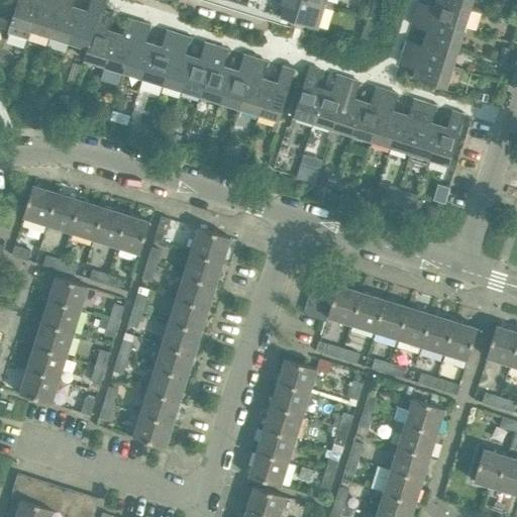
[(30,29),(38,0),(17,0),(10,23),(30,29)]
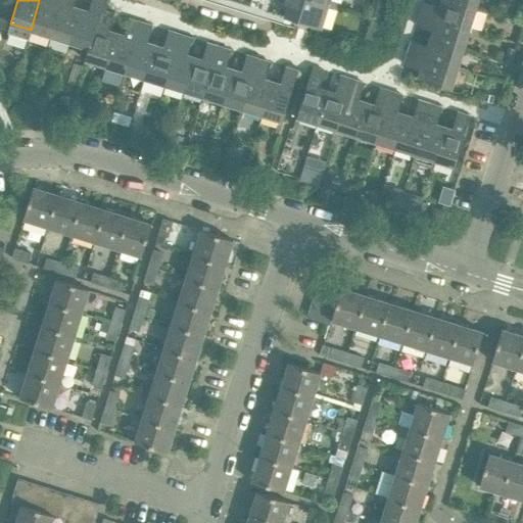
[(50,36),(61,0),(39,0),(31,30),(50,36)]
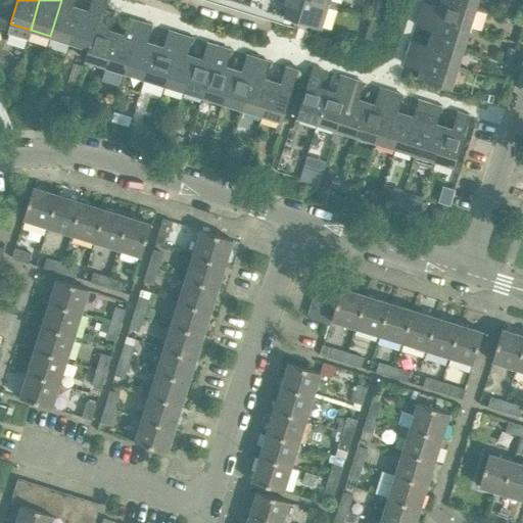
[(70,42),(81,9),(73,6),(74,0),(61,0),(50,36),(70,42)]
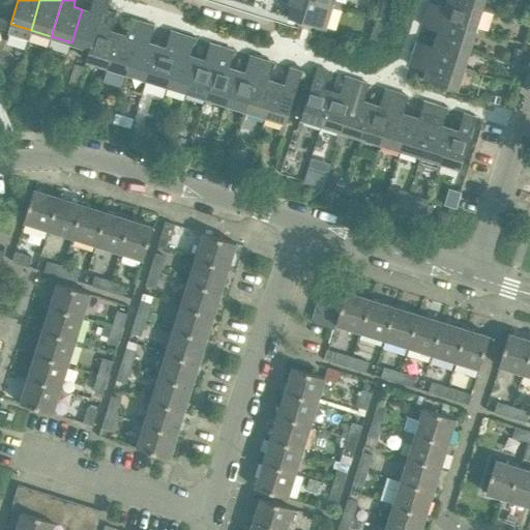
[(90,49),(102,10),(104,10),(107,0),(92,0),(89,11),(82,9),(71,42),(89,49),(90,49)]
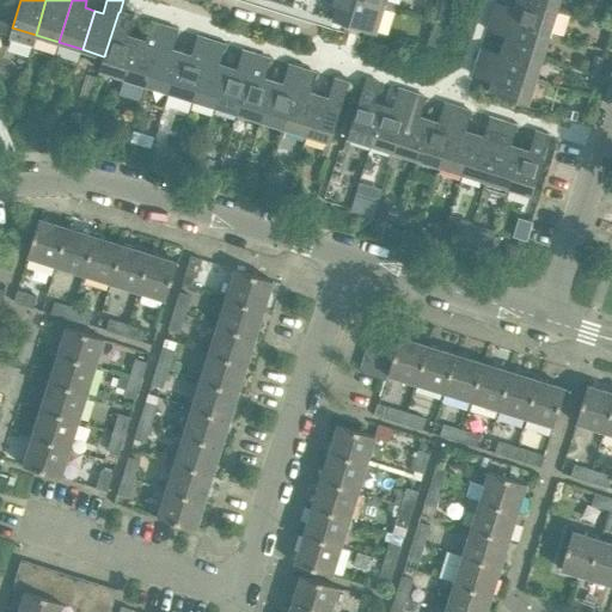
[(268,0),(375,34),(385,0),(268,0)]
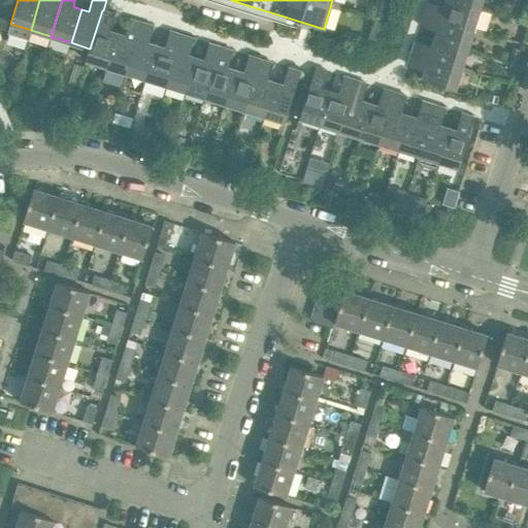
[(473,30),(480,10),(446,0),(443,7),(427,2),(423,14),(444,22),(473,30)]
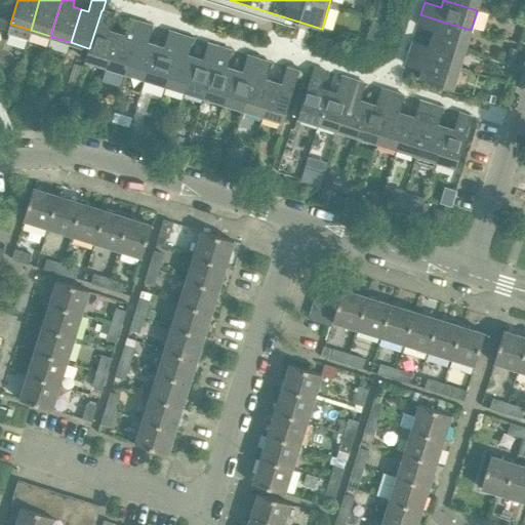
[(443,0),(477,10),(480,0),(443,0)]
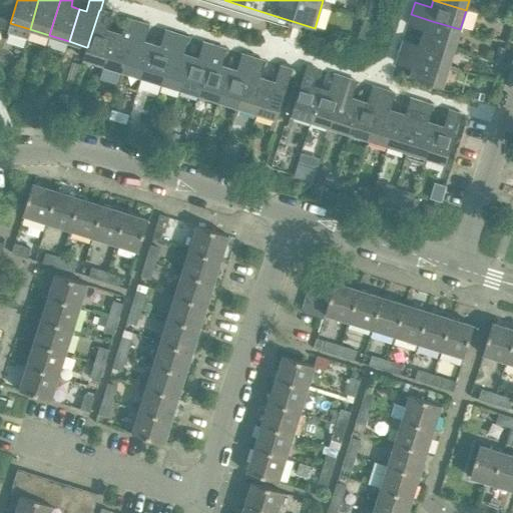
[(103,65),(113,32),(105,30),(110,14),(100,10),(99,10),(87,47),(86,47),(83,58),(103,65)]
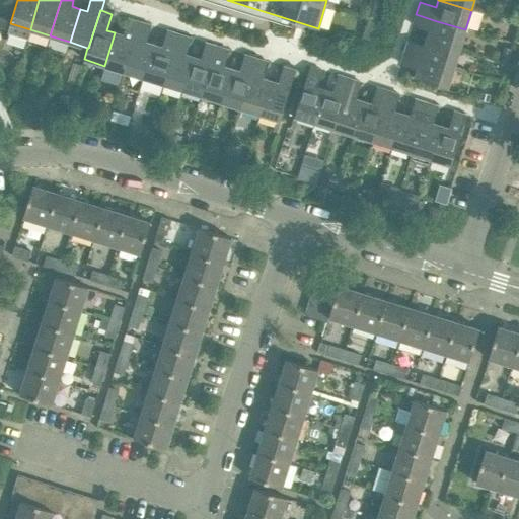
[(459,50),(465,29),(437,21),(416,14),(413,25),(429,30),(427,39),(459,50)]
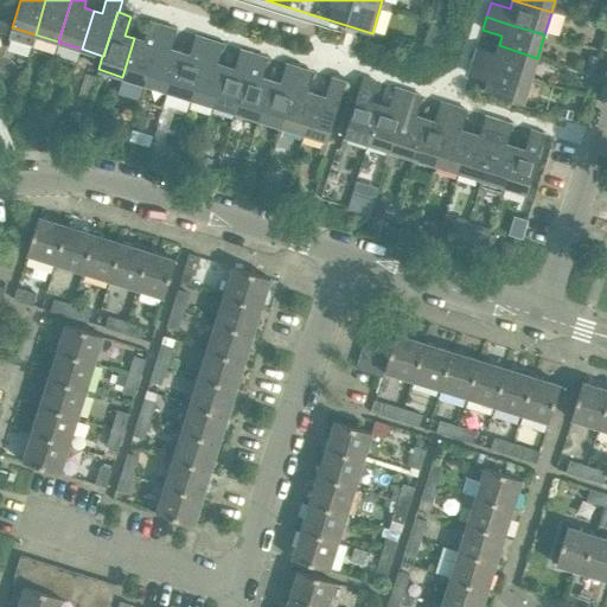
[(145,84),(163,26),(149,21),(144,42),(134,38),(122,77),(145,84)]
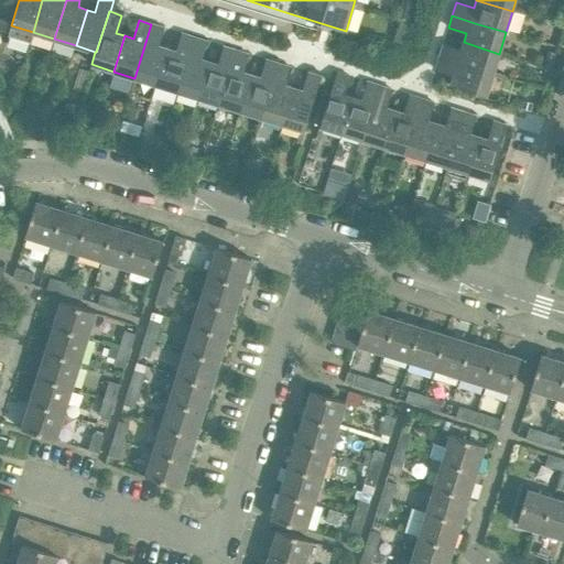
[(155,85),(166,49),(158,46),(164,28),(151,24),(134,78),(155,85)]
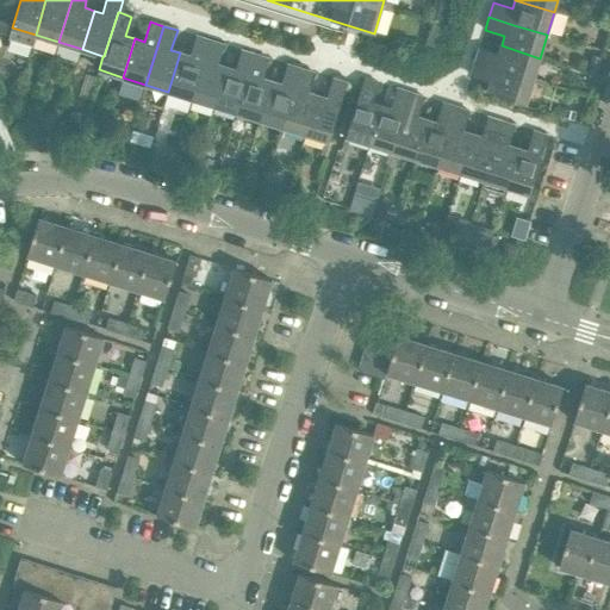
[(192,99),(210,41),(195,36),(190,56),(180,53),(168,92),(192,99)]
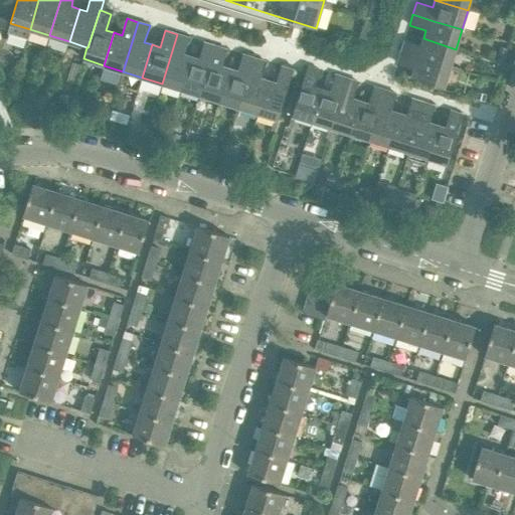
[(181,90),(191,56),(183,54),(188,38),(177,34),(162,83),(181,90)]
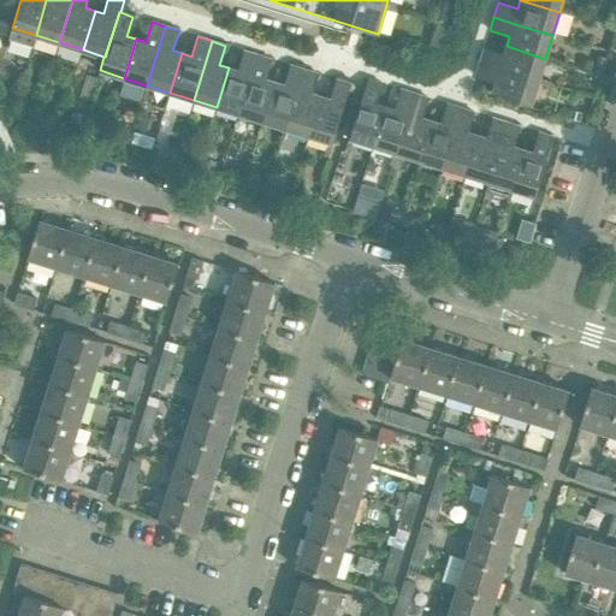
[(538,82),(545,59),(507,46),(503,55),(484,49),(479,64),(538,82)]
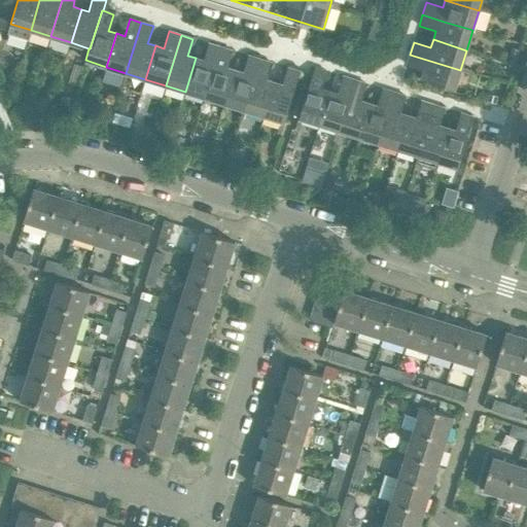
[(205,98),(220,47),(209,43),(204,61),(196,58),(185,92),(205,98)]
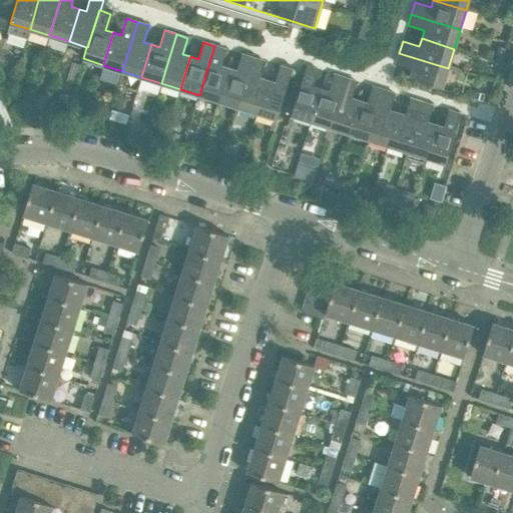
[(218,101),(228,68),(220,66),(225,49),(214,46),(199,95),(218,101)]
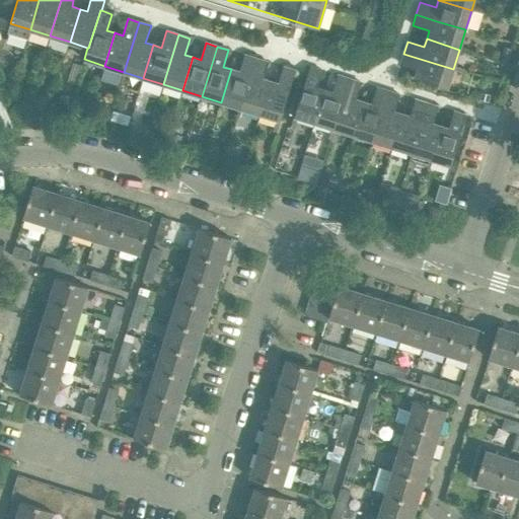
[(447,88),(453,69),(403,54),(400,64),(417,69),(414,78),(447,88)]
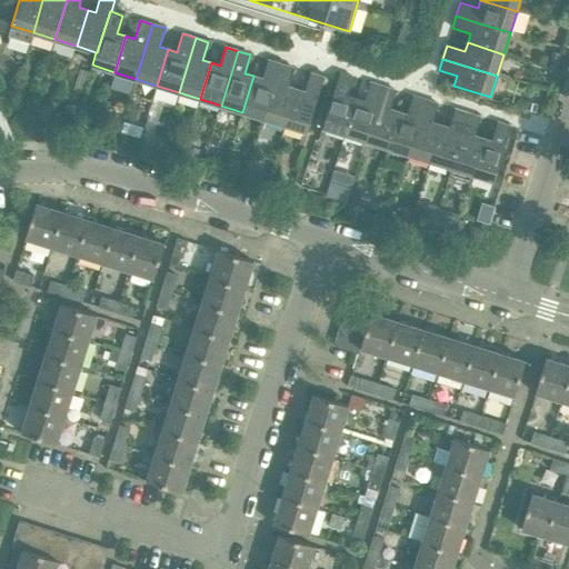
[(263,119),(280,65),(268,60),(262,79),(253,76),(242,112),(263,119)]
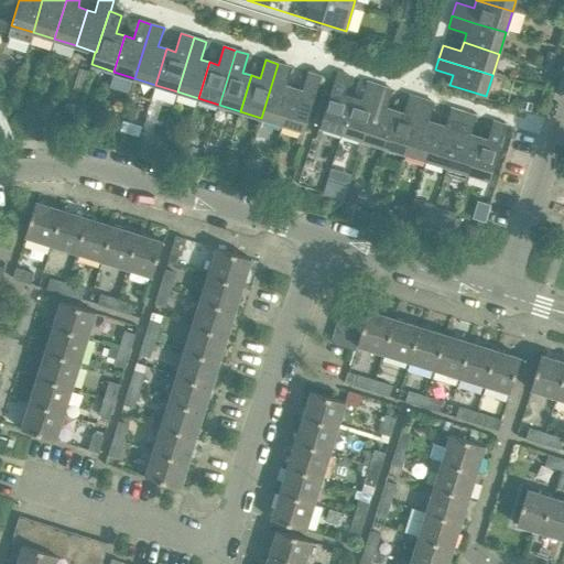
[(282,125),(293,88),(285,86),(291,67),(278,64),(261,118),(282,125)]
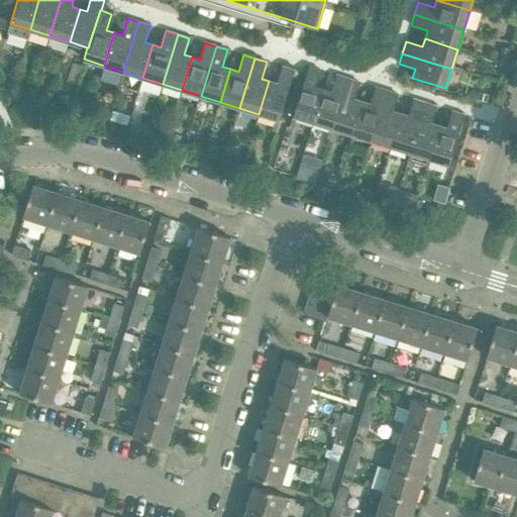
[(274,135),(294,71),(282,67),(277,83),(269,81),(259,114),(274,118),(270,133),(274,135)]
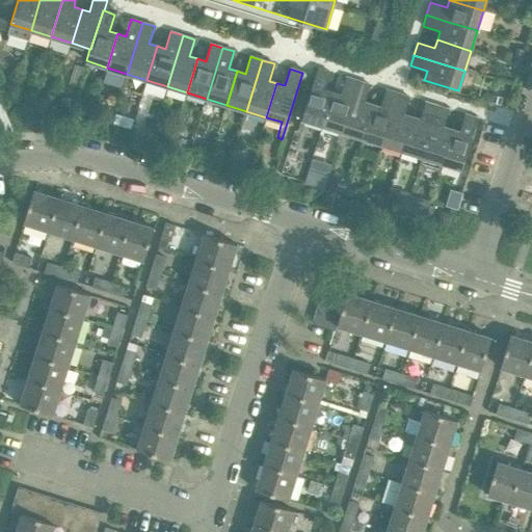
[(322,126),(333,91),(324,89),(330,73),(317,69),(296,134),(301,136),(307,121),(322,126)]
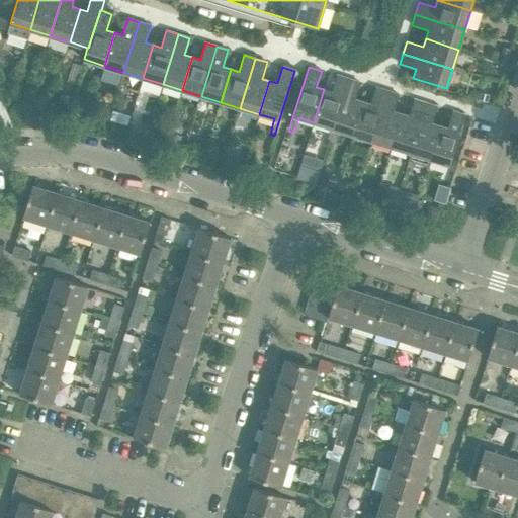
[(333,128),(348,79),(337,75),(332,92),(324,89),(314,122),(333,128)]
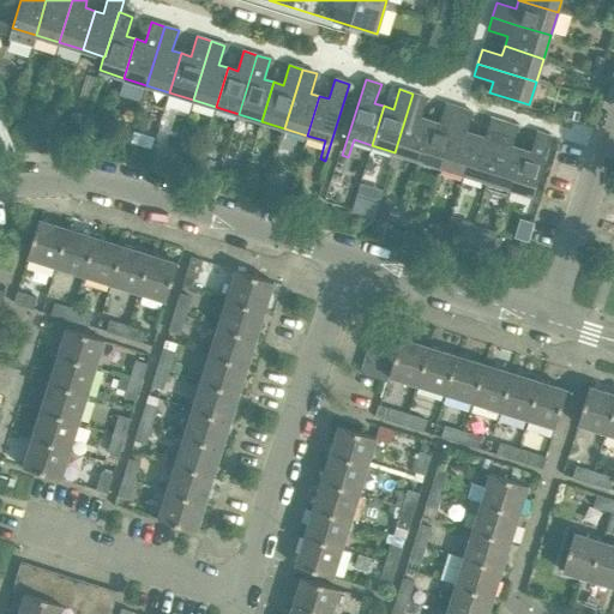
[(417,160),(429,120),(420,118),(427,97),(413,94),(395,152),(417,160)]
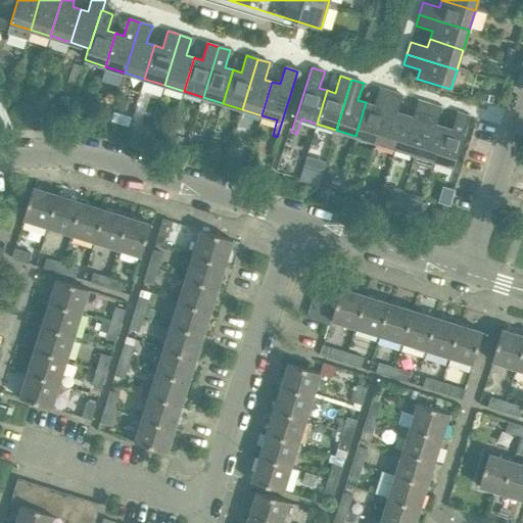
[(375,142),(390,92),(379,88),(374,105),(366,102),(355,136),(375,142)]
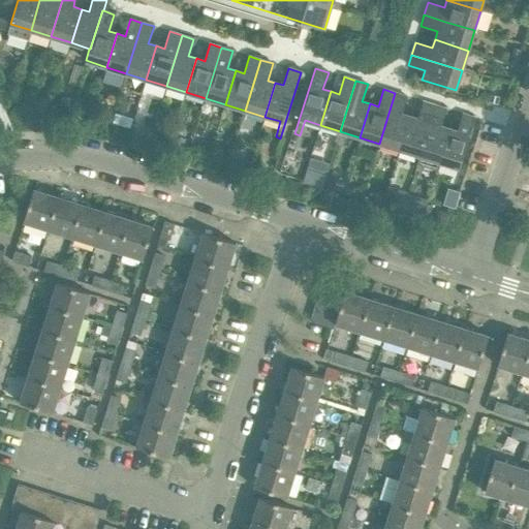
[(399,150),(409,116),(402,114),(407,96),(395,93),(379,144),(399,150)]
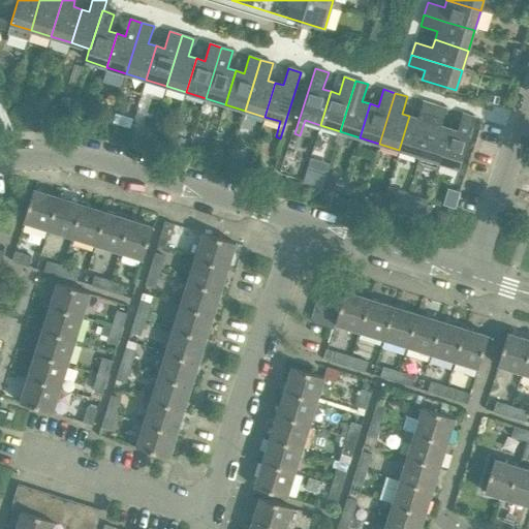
[(418,155),(435,105),(423,101),(417,118),(409,116),(399,150),(418,155)]
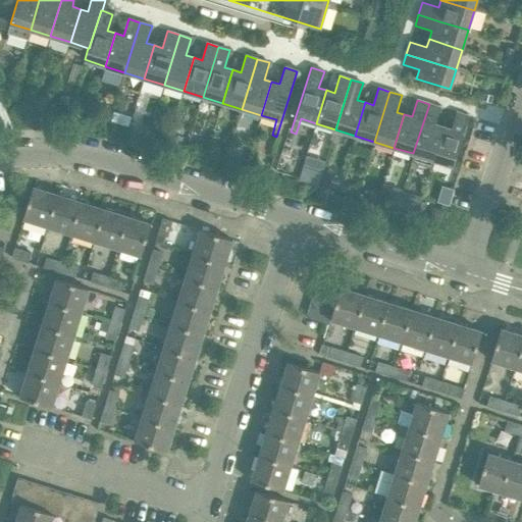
[(432,159),(444,126),(435,124),(440,107),(429,104),(413,153),(411,161),(430,167),(432,159)]
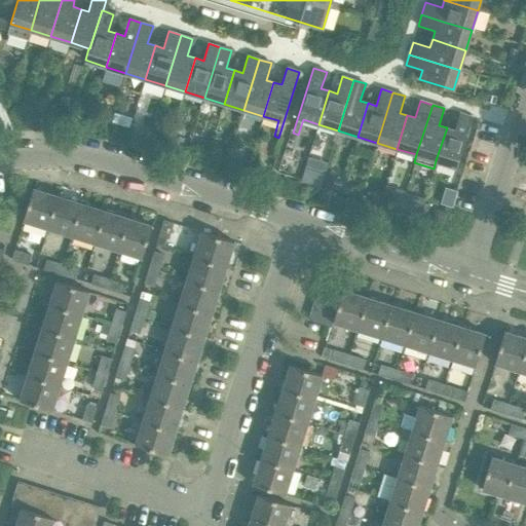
[(456,167),(473,117),(459,113),(454,129),(447,127),(436,160),(456,167)]
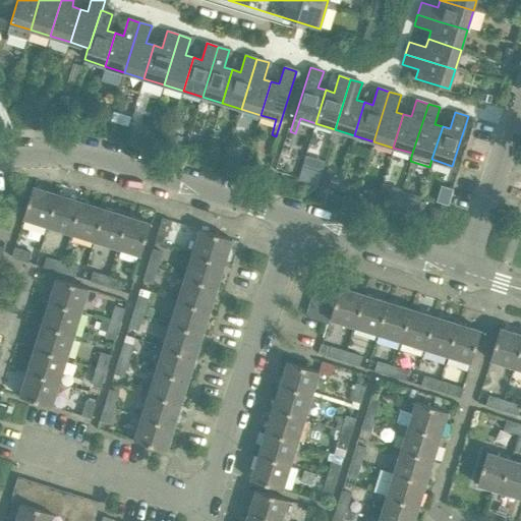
[(47,227),(57,194),(33,186),(22,219),(47,227)]
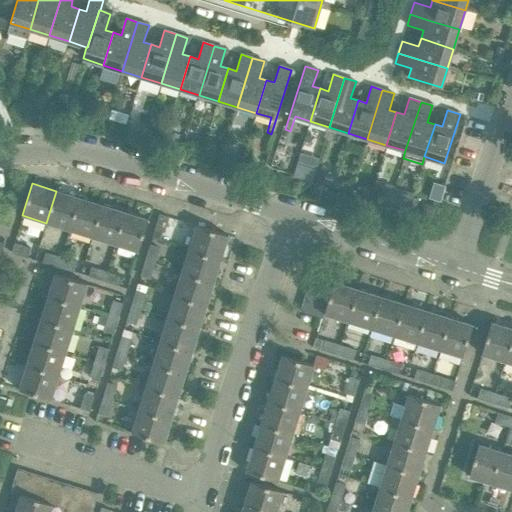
[(69,230),(79,198),(56,191),(46,223),(69,230)]
